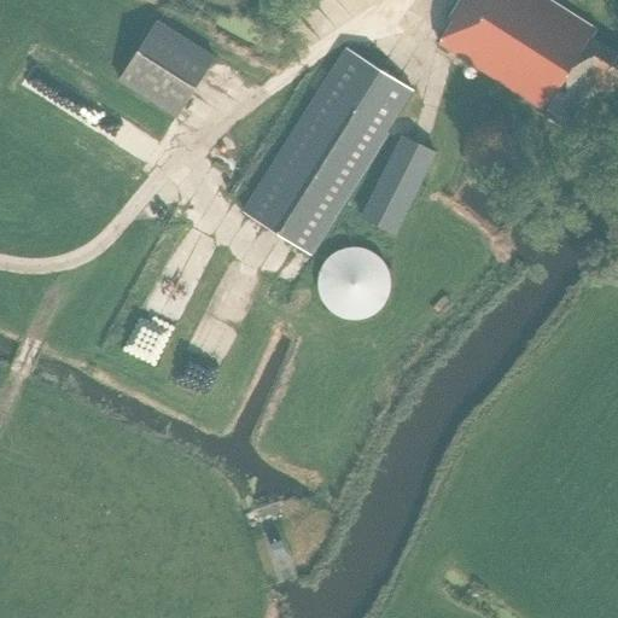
[(617,53),(593,38),(596,33),(546,0),(460,0),(448,19),(453,22),(438,44),(566,127),(593,86),(593,83),(608,93),(614,83),(617,85),(617,53)]
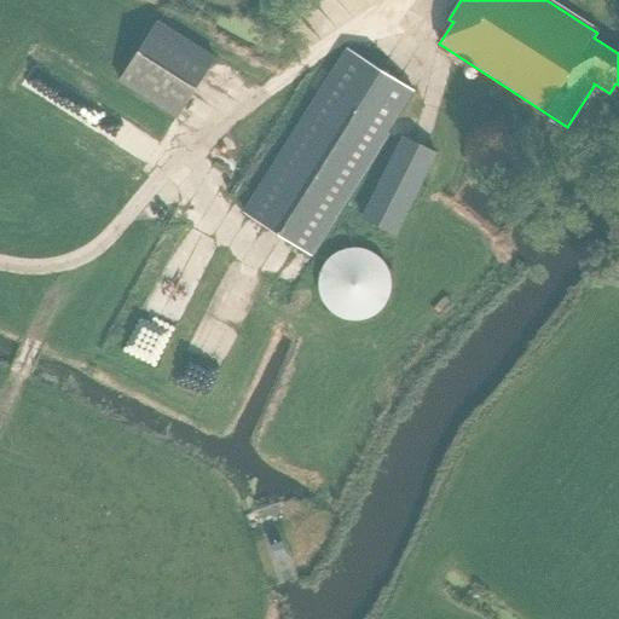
[(214,58),(157,22),(119,82),(177,119),(214,58)]
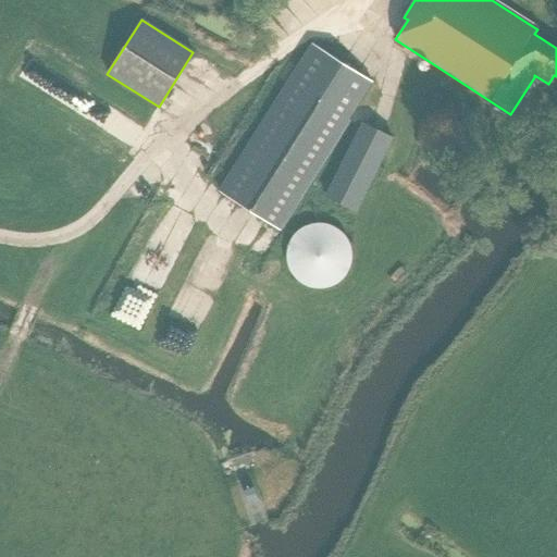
[(218,192),(279,230),(371,83),(313,46),(311,45),(218,192)]
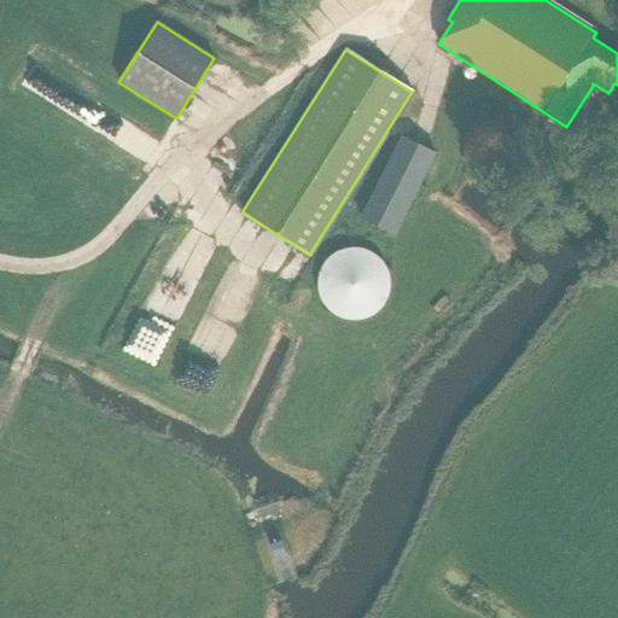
[(360,219),(395,235),(436,153),(401,135),(360,219)]
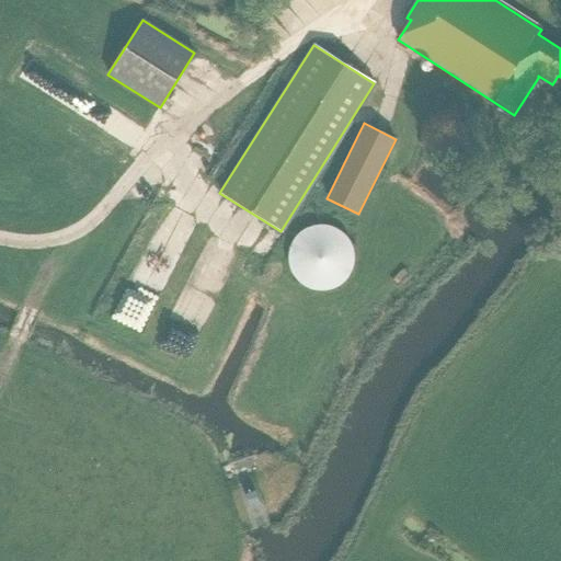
[(352,249),(351,244),(347,239),(344,236),(340,231),(335,229),(330,227),(325,226),(319,226),(313,227),(308,229),(302,231),(298,235),(294,239),(292,243),(290,248),(288,253),(288,259),(288,263),(290,270),(293,275),(297,279),(302,285),(308,288),(313,290),(320,290),(327,290),(332,288),(339,286),(344,282),(347,277),(351,272),(353,265),(354,260),(353,253),(352,249)]
